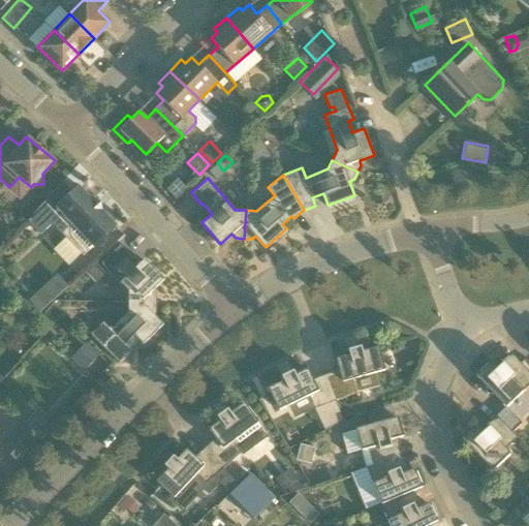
[(79,185),(56,207),(60,211),(51,219),(83,253),(92,244),(93,245),(116,224),(113,221),(116,218),(107,209),(104,212),(101,210),(101,208),(92,199),(79,185)]
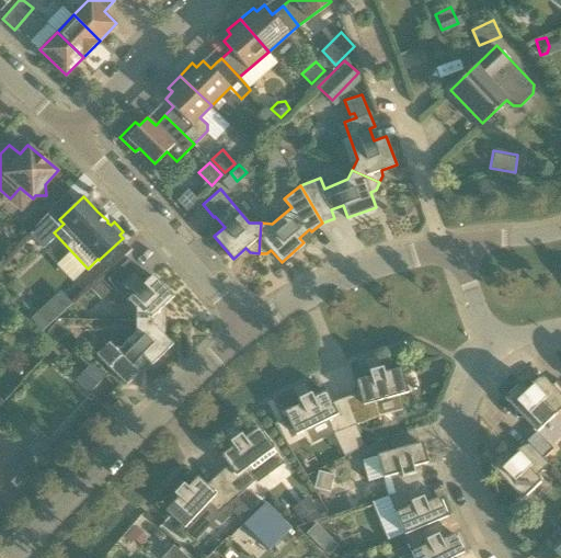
[(128,259),(112,274),(107,279),(117,288),(136,307),(136,319),(165,319),(165,310),(162,307),(173,295),(152,274),(142,283),(134,274),(138,270),(128,259)]
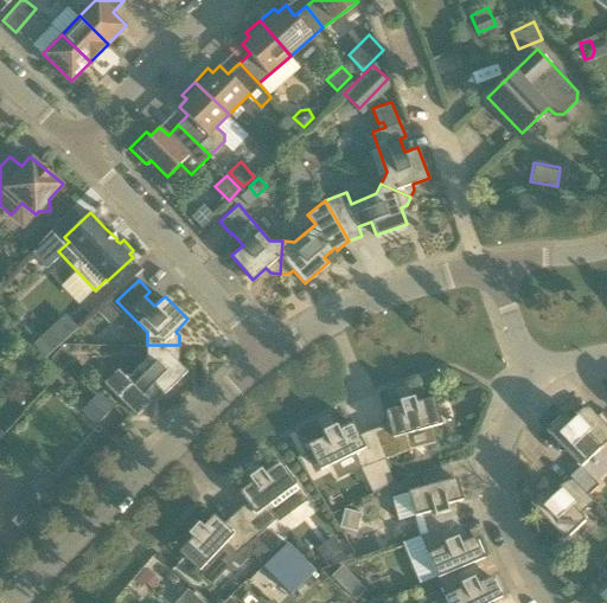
[(109,301),(100,310),(109,321),(120,313),(109,301)]
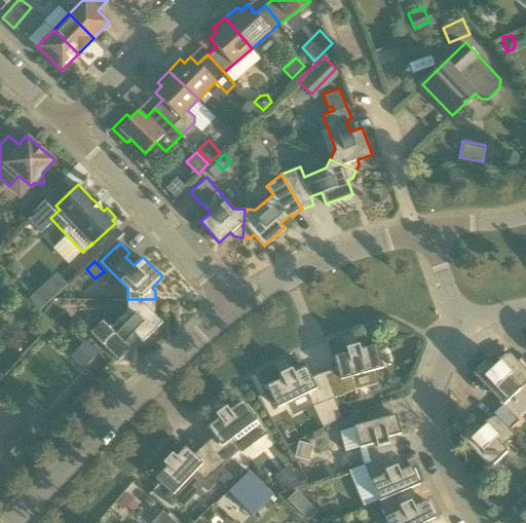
[(50,297),(40,287),(30,296),(40,307),(50,297)]
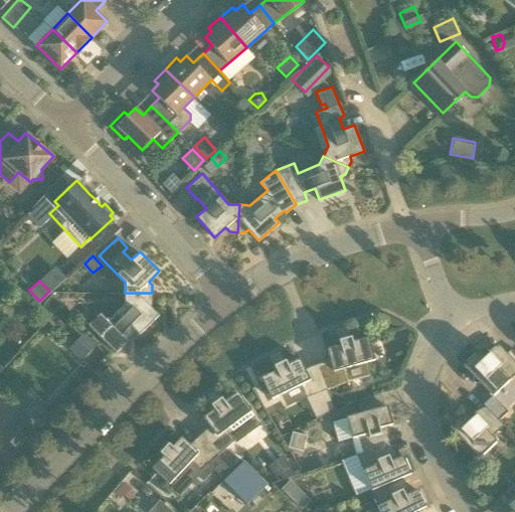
[(52,293),(43,303),(53,313),(62,303),(52,293)]
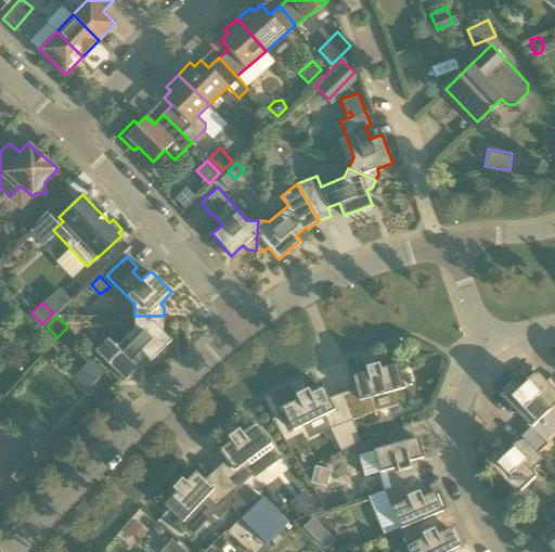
[(110,336),(95,349),(125,380),(138,367),(137,364),(145,355),(150,360),(171,339),(159,328),(164,324),(164,316),(134,316),(134,326),(117,345),(110,336)]
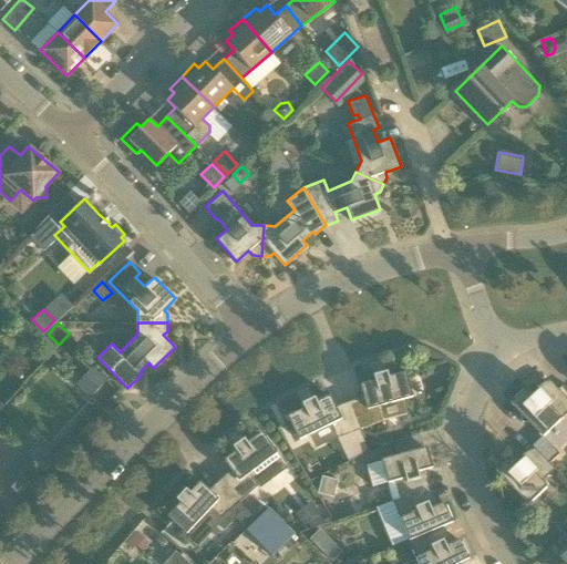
[(363,395),(349,400),(360,428),(385,418),(406,412),(403,398),(412,396),(405,370),(388,376),(387,371),(373,375),(374,379),(360,383),(363,395)]
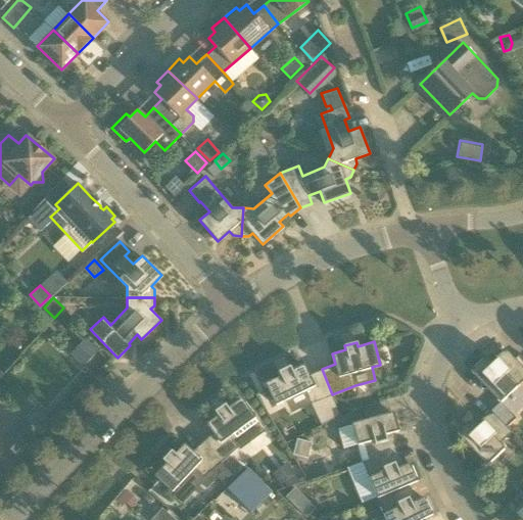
[(79,342),(69,349),(82,364),(90,357),(79,342)]
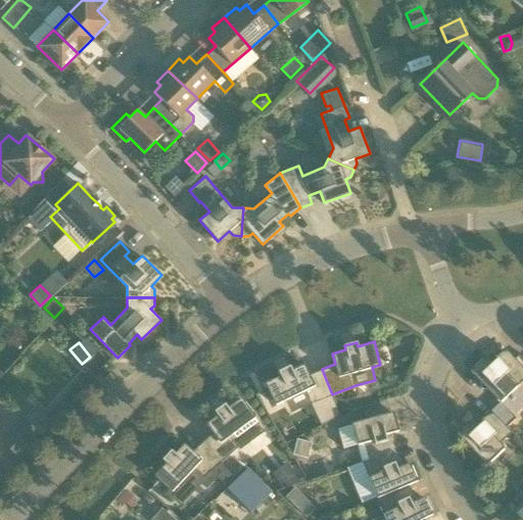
[(501,400),(522,378),(522,366),(507,348),(492,362),(485,356),(470,370),(480,380),(481,387),(487,387),(501,400)]
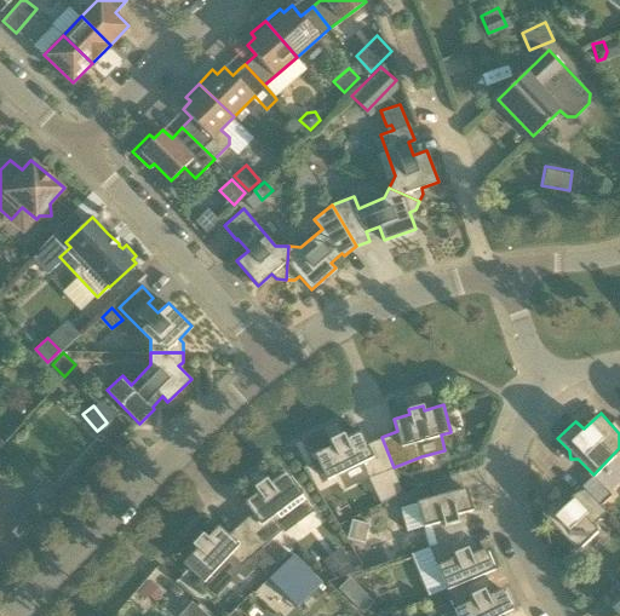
[(394,467),(382,437),(367,443),(361,431),(346,438),(344,433),(331,441),(332,444),(315,453),(327,478),(361,462),(368,477),(379,500),(402,489),(394,467)]
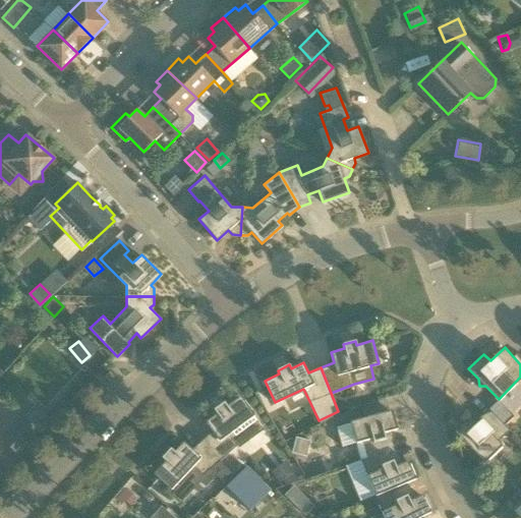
[(254,414),(240,396),(227,405),(225,402),(214,410),(217,413),(206,421),(212,430),(201,440),(220,460),(237,445),(229,434),(238,426),(248,440),(263,428),(253,415),(254,414)]
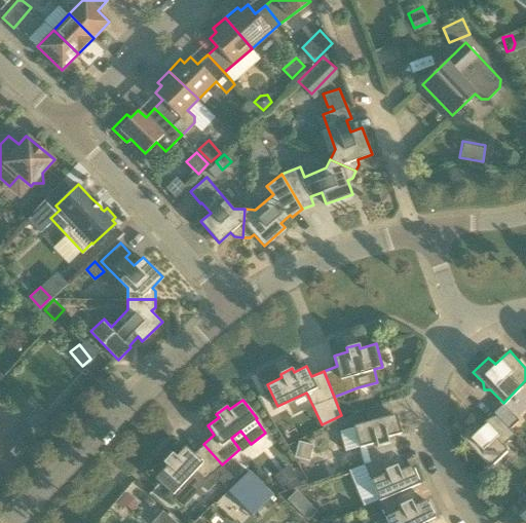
[(344,403),(338,405),(341,415),(352,412),(350,406),(344,403)]
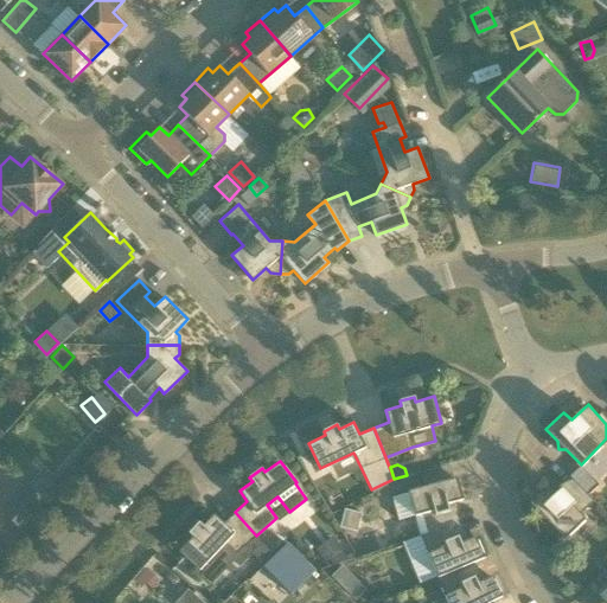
[(4,513),(20,527),(44,500),(46,502),(61,486),(42,469),(4,513)]
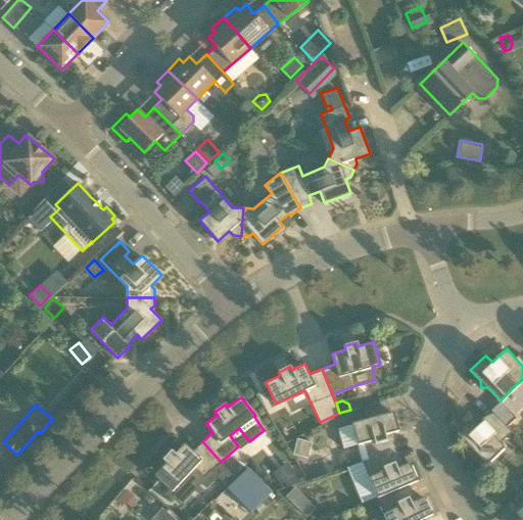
[(351,424),(338,428),(340,437),(343,446),(358,443),(365,441),(369,458),(394,450),(392,443),(389,433),(389,432),(398,430),(395,418),(393,411),(382,414),(379,415),(374,413),(373,412),(369,418),(354,422),(351,423),(351,424)]
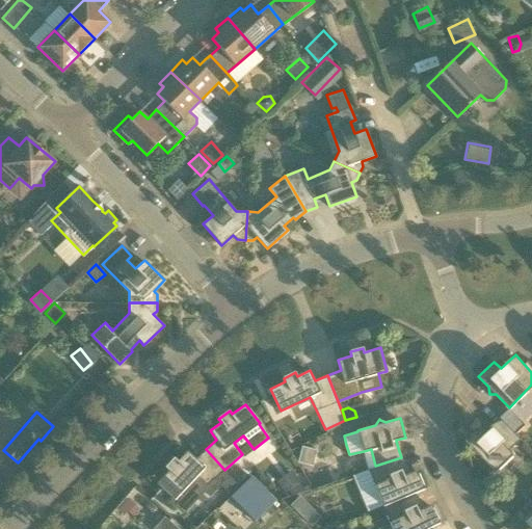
[(495,472),(512,455),(508,450),(521,439),(501,418),(487,431),(480,425),(464,440),(475,451),(475,458),(482,458),(495,472)]
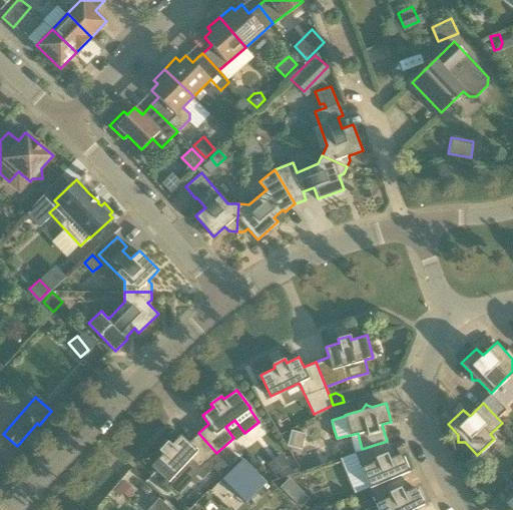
[(288,444),(305,449),(309,434),(292,429),(288,444)]
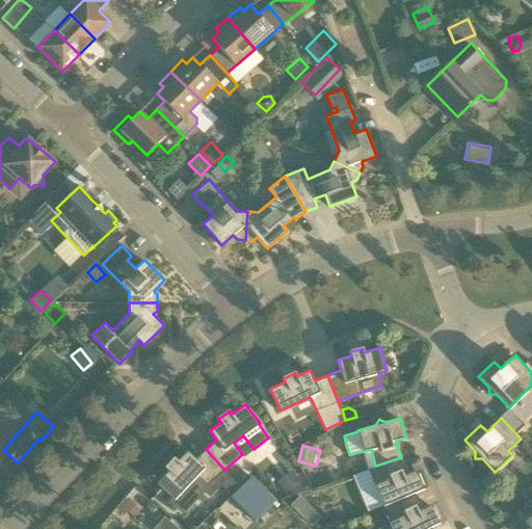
[(168,470),(157,482),(173,497),(175,499),(185,487),(193,496),(203,486),(210,495),(222,482),(229,491),(237,483),(224,470),(206,449),(195,458),(187,450),(178,460),(175,458),(166,468),(168,470)]
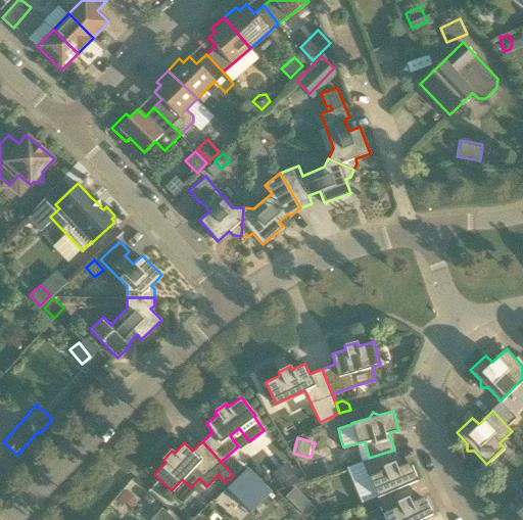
[(368,459),(362,461),(376,495),(375,497),(376,498),(408,484),(417,480),(411,465),(410,462),(400,466),(394,450),(369,458),(368,459)]
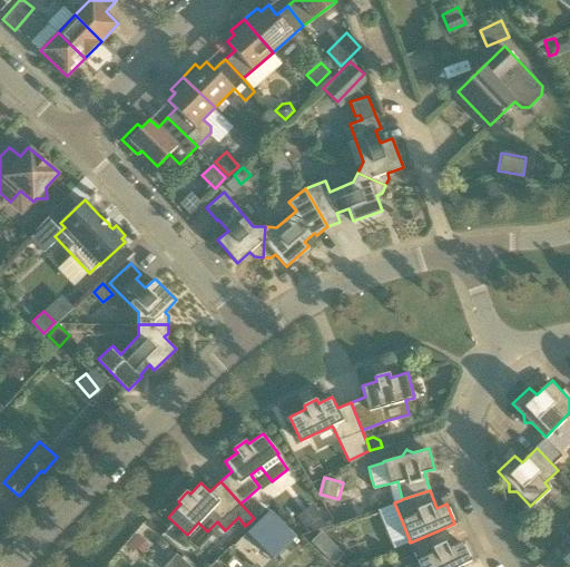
[(364,494),(351,496),(353,512),(366,510),(364,494)]
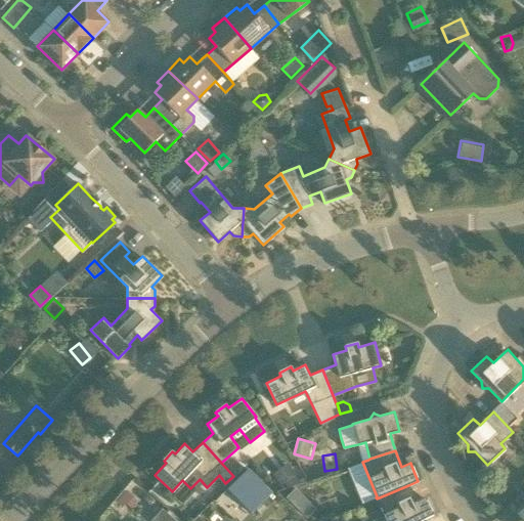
[(296,472),(289,463),(273,474),(280,483),(296,472)]
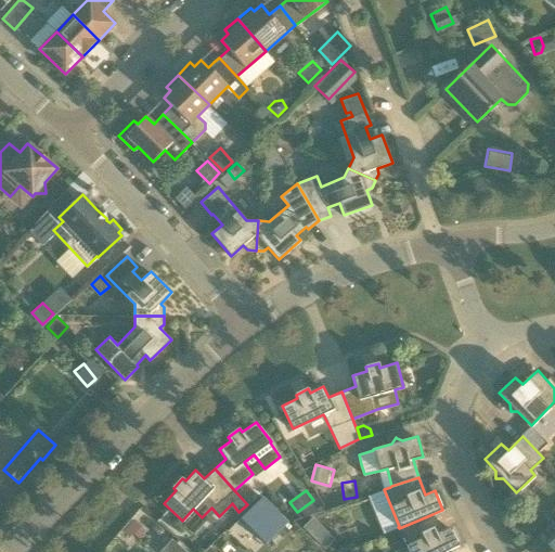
[(279,511),(256,533),(266,542),(288,521),(279,511)]
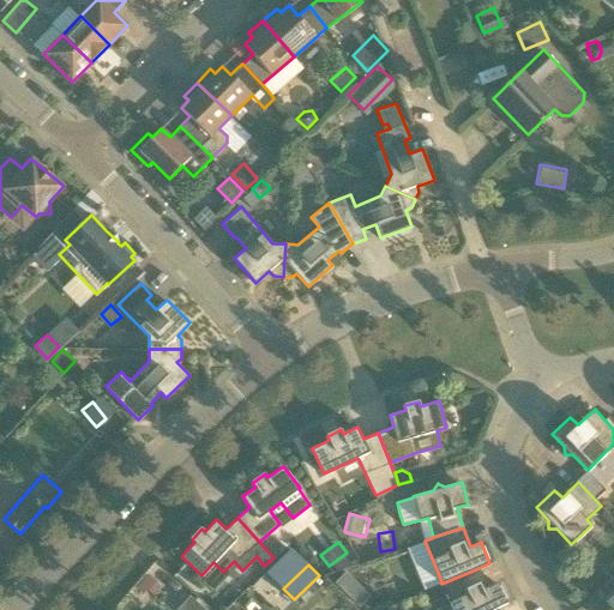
[(492,609),(495,608),(507,603),(497,583),(487,587),(479,568),(441,584),(453,609),(492,609)]
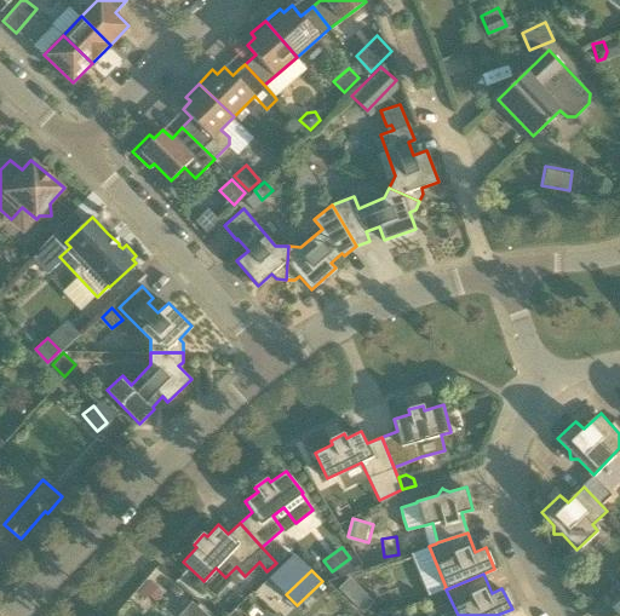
[(348,577),(339,586),(350,597),(361,587),(349,575),(348,577)]
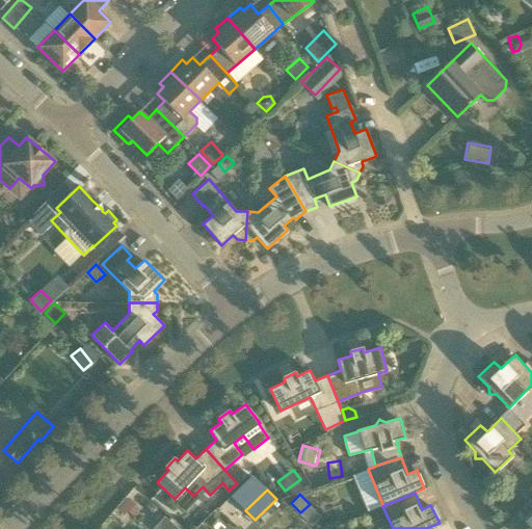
[(531,528),(531,496),(515,512),(529,527),(526,528),(531,528)]
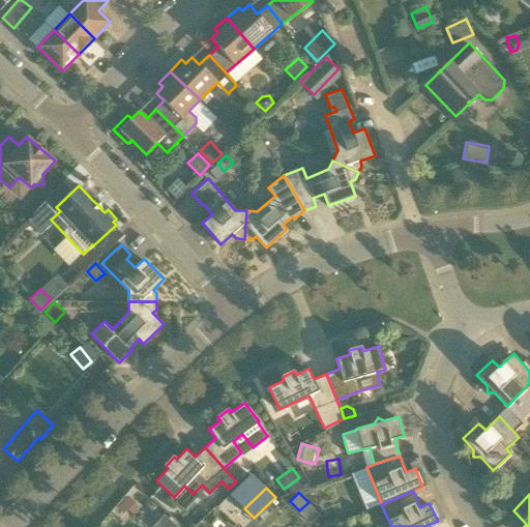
[(127,507),(134,513),(139,506),(126,495),(117,504),(124,510),(127,507)]
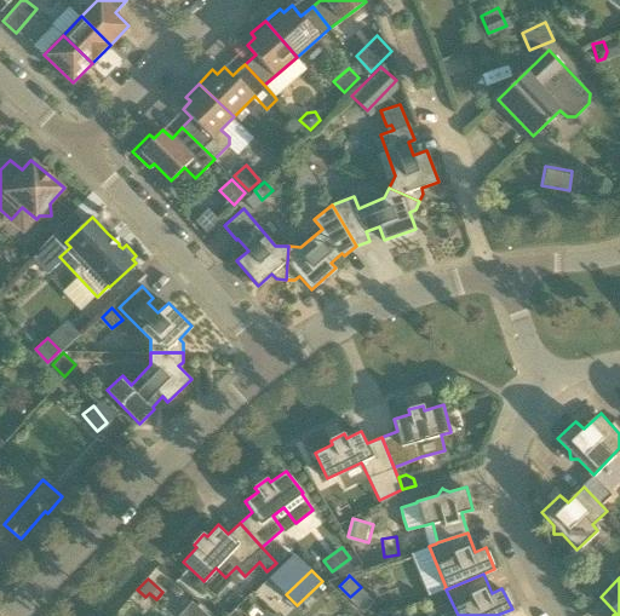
[(314,589),(302,600),(308,606),(319,596),(314,589)]
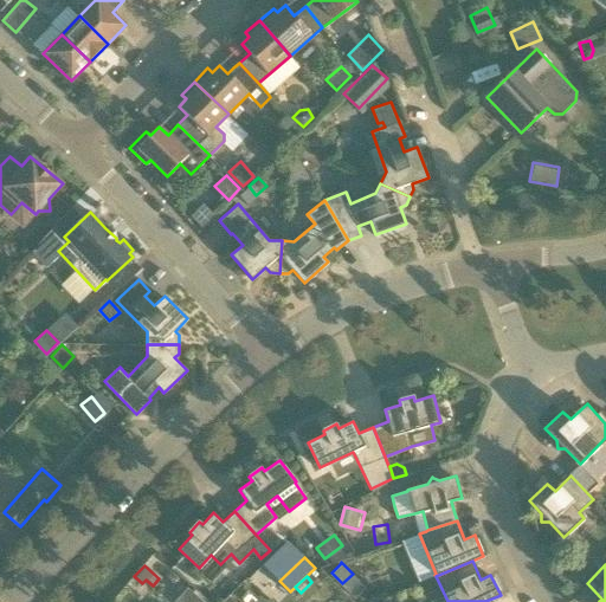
[(205,601),(187,587),(174,601),(175,601),(205,601)]
